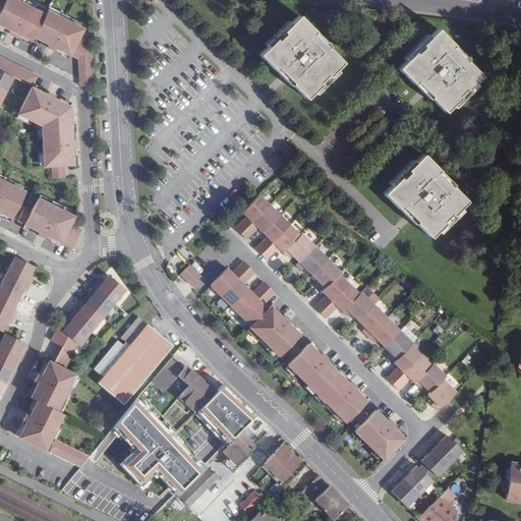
[(0,12),(0,24),(9,30),(8,33),(15,37),(17,34),(32,41),(34,37),(45,14),(15,0),(6,0),(5,3),(0,12)]
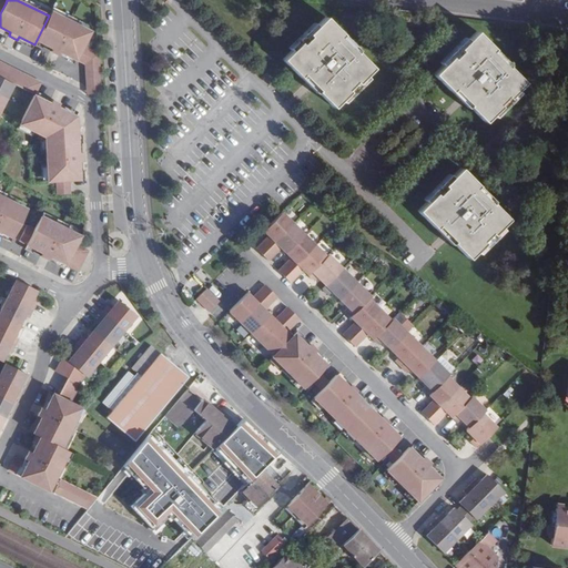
[(393,19),(408,21),(409,11),(395,9),(393,19)]
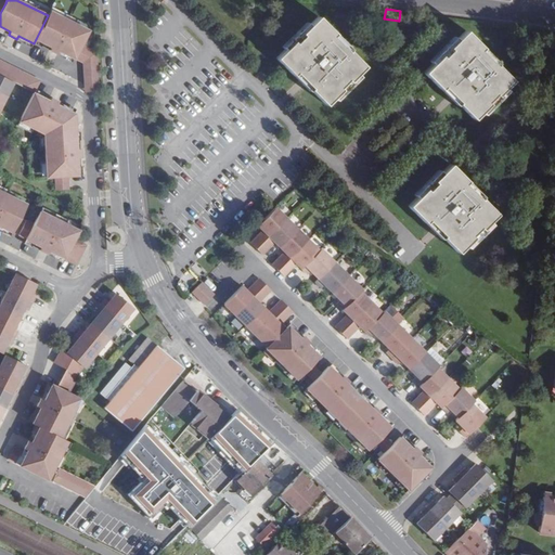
[(48,15),(36,39),(51,47),(50,50),(57,54),(60,51),(75,59),(81,44),(89,30),(50,11),(48,15)]
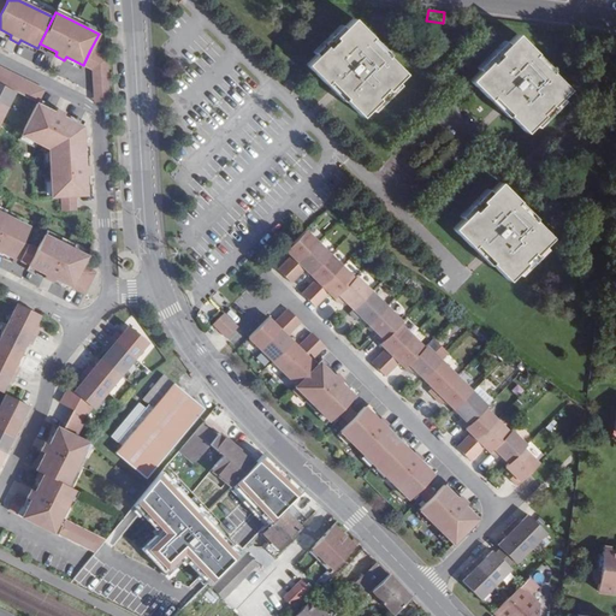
[(344,100),(362,118),(404,75),(388,57),(390,55),(354,19),(307,65),(326,84),(332,77),(349,95),(344,100)]
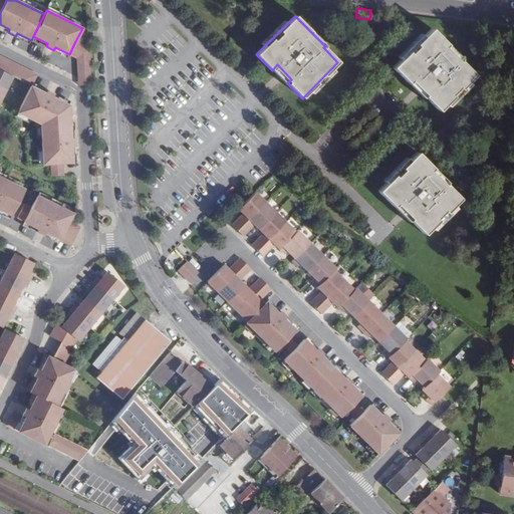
[(416,77),(430,91),(425,96),(440,111),(476,75),(461,60),(462,59),(432,29),(393,67),(409,84),(416,77)]
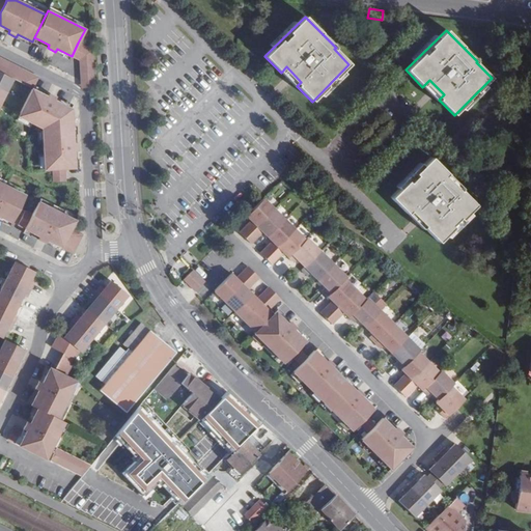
[(92,50),(78,43),(72,56),(80,60),(80,61),(92,61),(92,50)]
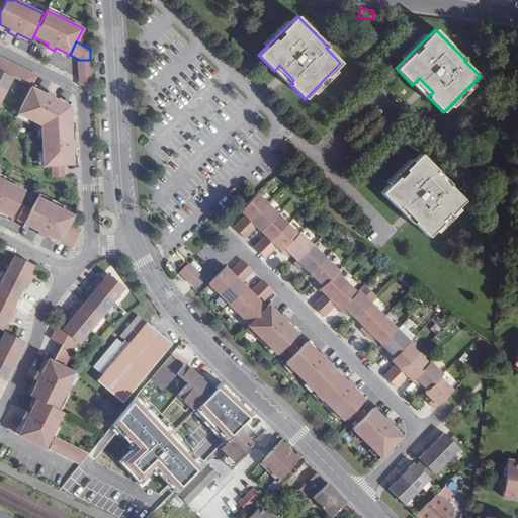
[(0,57),(0,70),(13,77),(31,86),(36,76),(37,75),(0,57)]
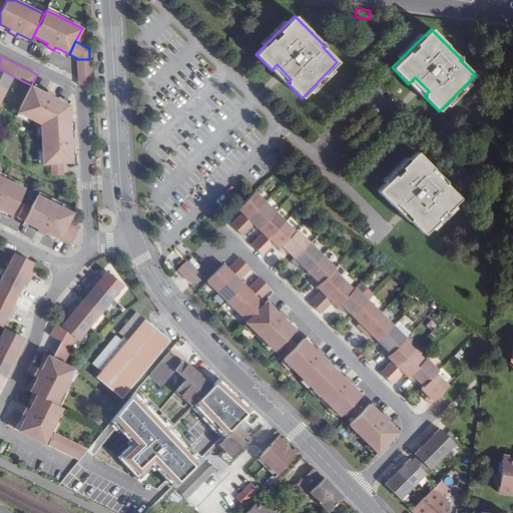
[(77,59),(78,85),(91,84),(89,59),(77,59)]
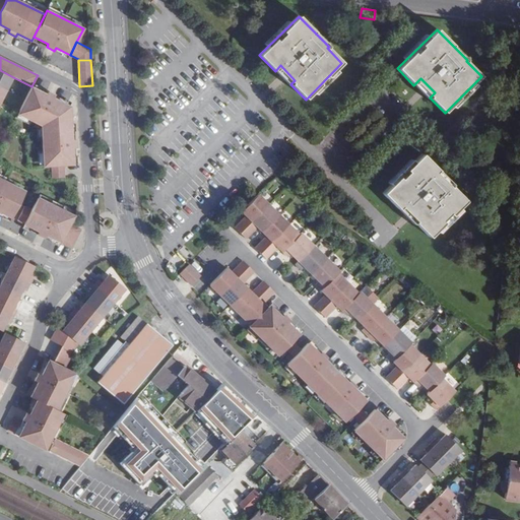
[(295,80),(280,65),(275,71),(281,78),(289,85),(290,84),(295,80)]
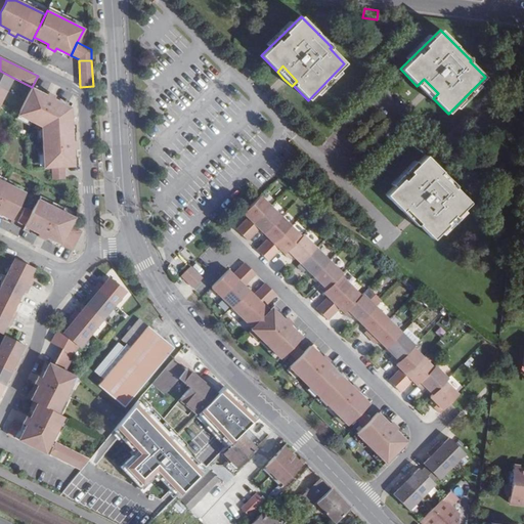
[(0,87),(6,91),(13,78),(0,71),(0,87)]
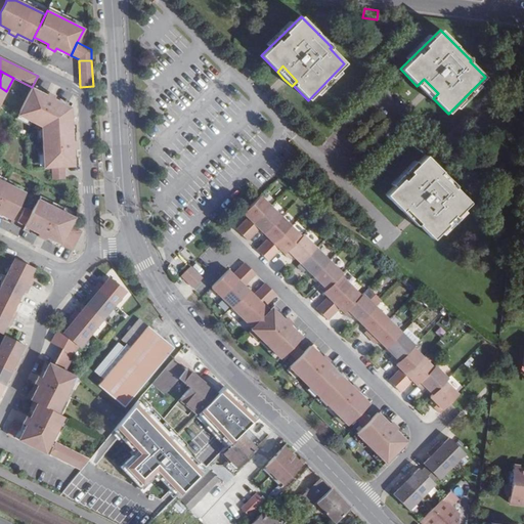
[(438,93),(424,79),(417,86),(432,100),(433,98),(438,93)]
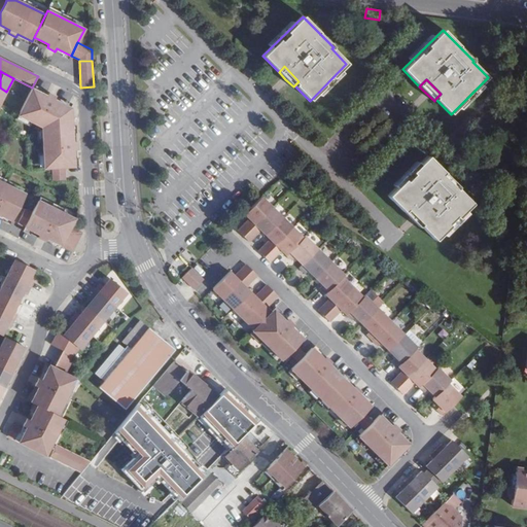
[(32,89),(19,114),(42,127),(44,168),(51,168),(65,167),(74,167),(73,150),(76,150),(76,141),(73,141),(71,108),(54,100),(56,97),(48,93),(46,96),(32,89)]
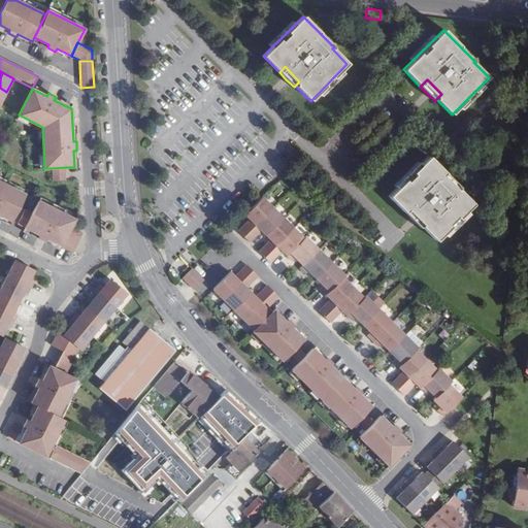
[(411,207),(426,222),(422,227),(436,241),(473,204),(459,190),(460,189),(429,157),(389,197),(405,213),(411,207)]
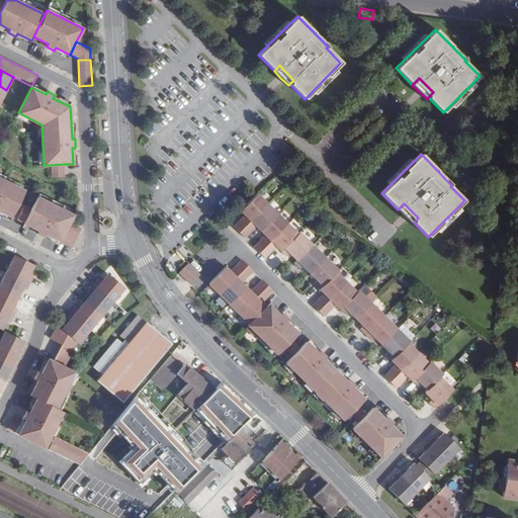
[(64,164),(51,165),(52,177),(64,177),(64,164)]
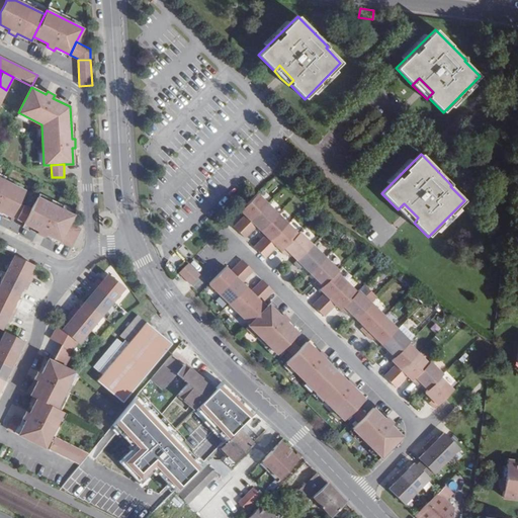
[(0,178),(0,210),(11,217),(24,190),(0,178)]
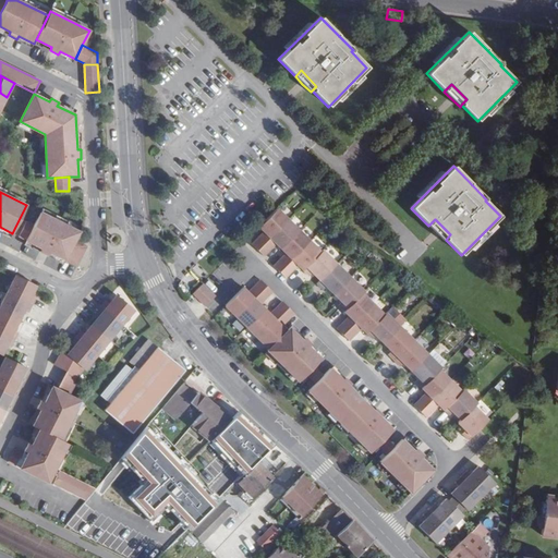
[(277,208),(259,227),(264,231),(252,244),(257,250),(288,219),(277,208)]
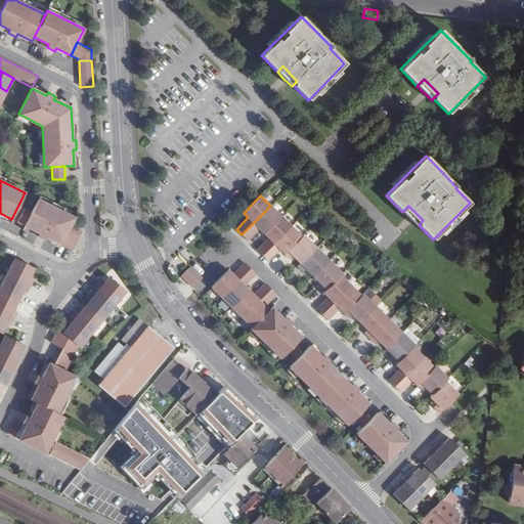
[(25,208),(17,222),(39,233),(37,235),(45,239),(46,236),(61,244),(68,231),(70,227),(70,226),(71,225),(75,218),(38,200),(32,212),(25,208)]
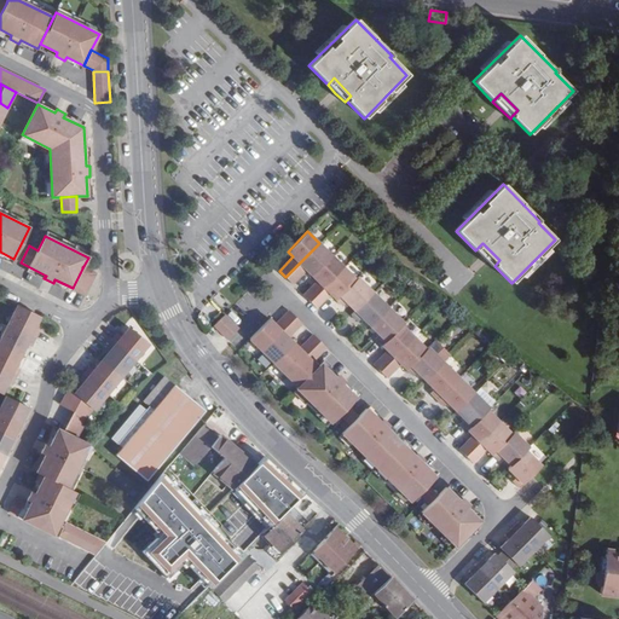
[(319,243),(285,277),(293,284),(306,270),(312,276),(331,255),(319,243)]
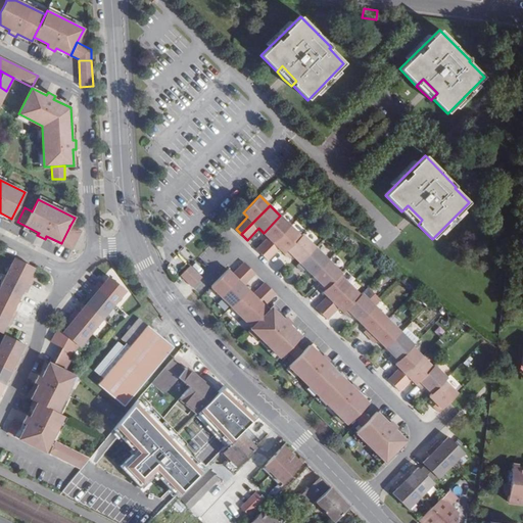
[(401,211),(416,226),(418,225),(422,220),(408,205),(401,211)]
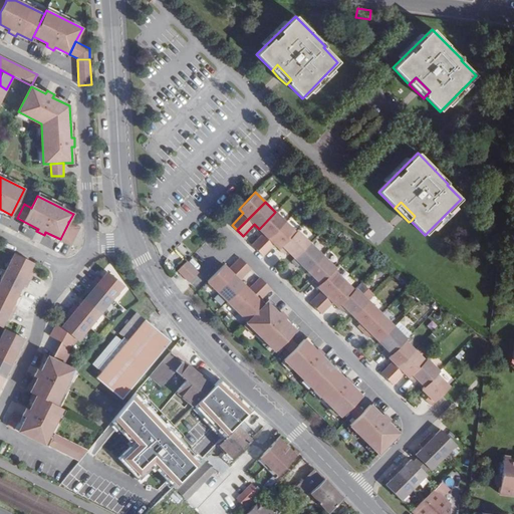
[(275,212),(259,229),(264,234),(252,245),(257,250),(286,222),(275,212)]
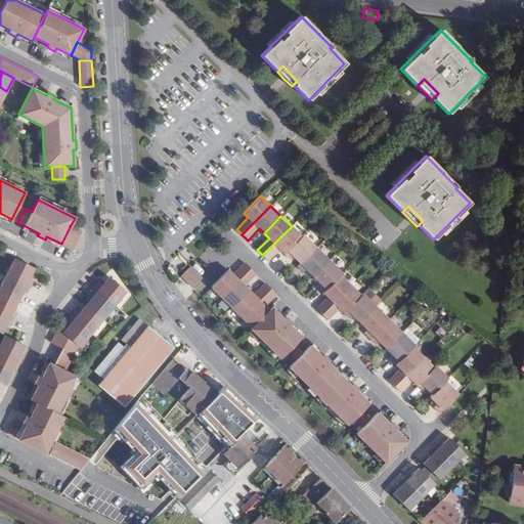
[(68,231),(61,244),(73,250),(82,231),(71,225),(70,226),(79,230),(76,235),(68,231)]
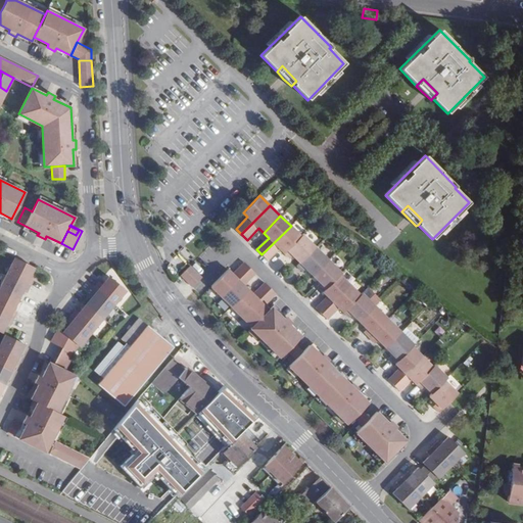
[(69,227),(67,231),(76,235),(79,230),(69,226),(69,227)]
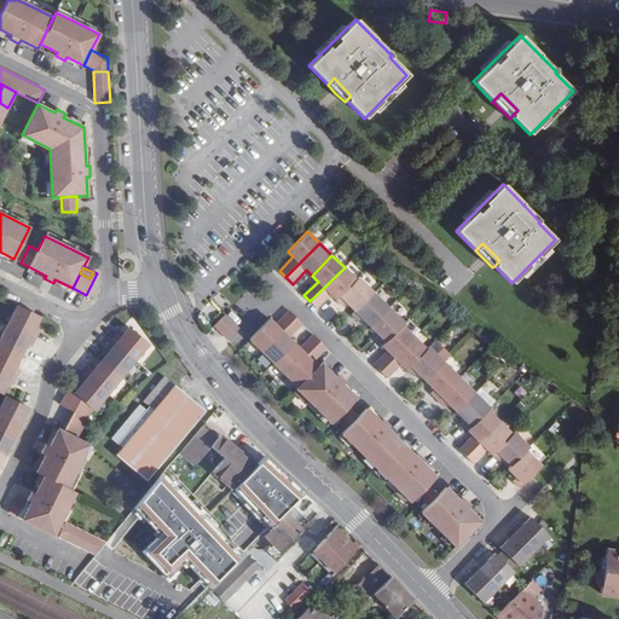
[(345,267),(310,301),(317,308),(330,294),(336,300),(356,279),(345,267)]
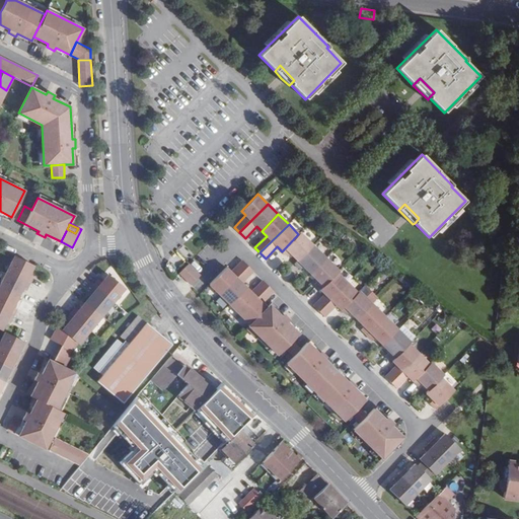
[(298,234),(282,251),(287,256),(291,253),(298,261),(313,245),(300,232),(298,234)]
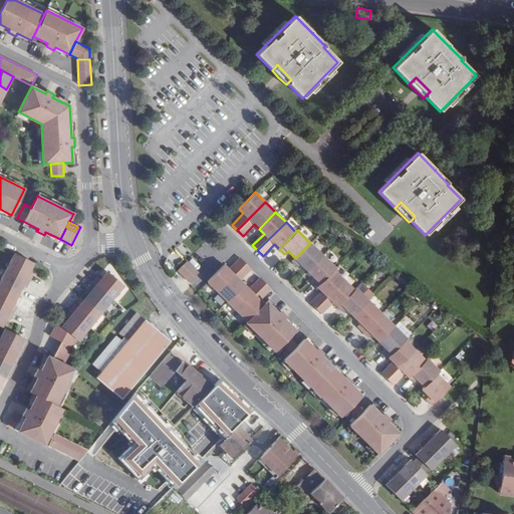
[(323,255),(310,243),(295,258),(292,261),(297,267),(300,263),(308,271),(323,255)]
